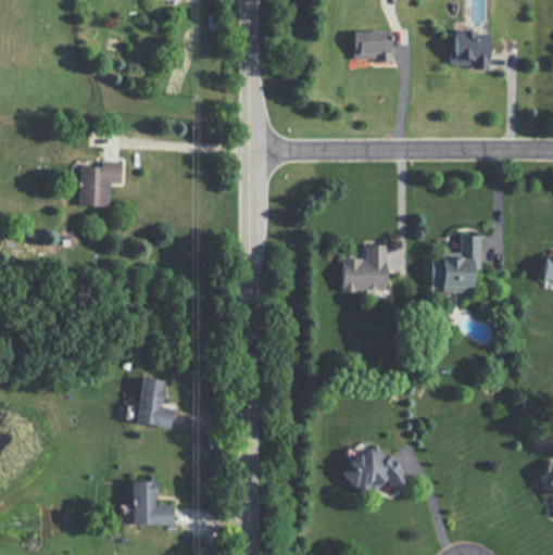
[(391,32),(353,32),(354,61),(391,60),(391,32)]
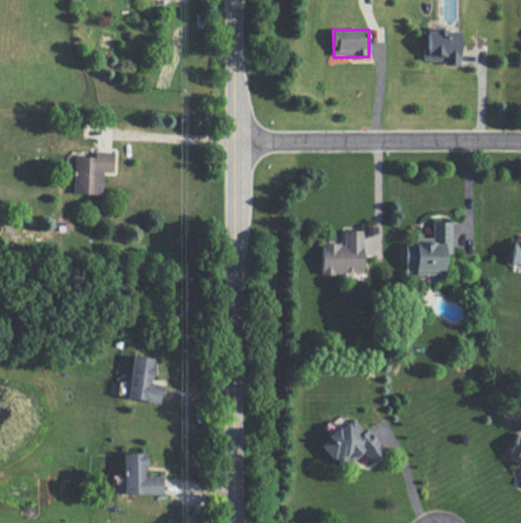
[(462,62),(462,31),(427,31),(427,62),(462,62)]
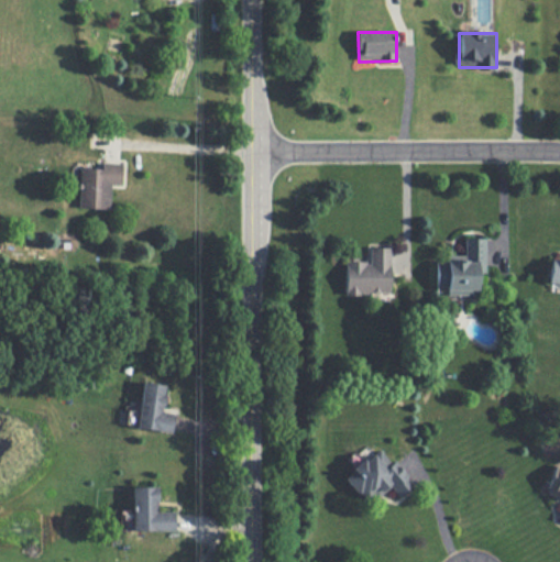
[(112,210),(113,185),(123,185),(123,164),(105,164),(105,169),(81,168),(80,209),(112,210)]
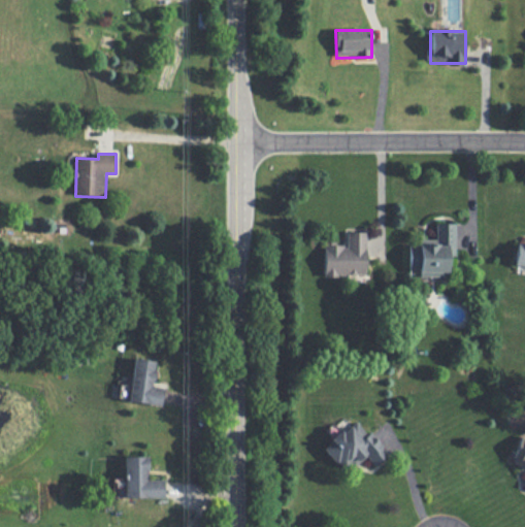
[(449,277),(449,257),(457,257),(456,224),(437,224),(437,240),(420,240),(421,277),(449,277)]
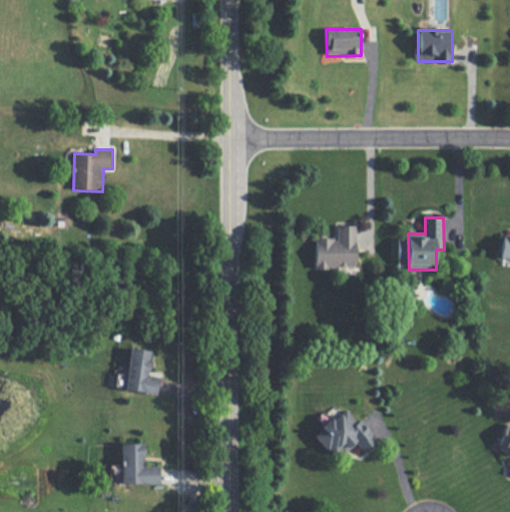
[(358,269),(357,225),(339,226),(339,237),(316,237),(317,269),(358,269)]
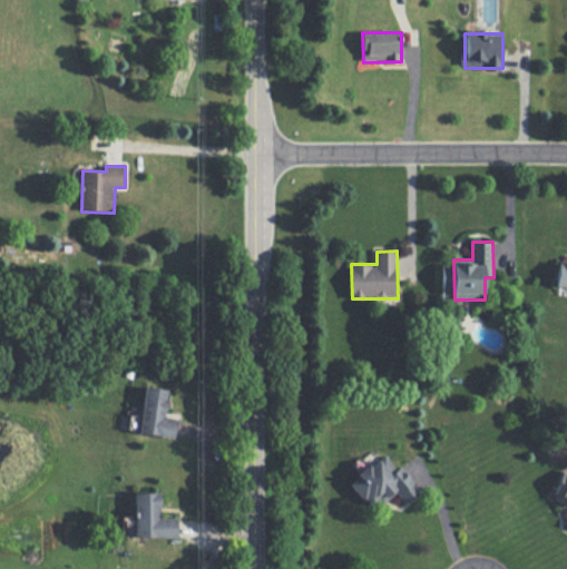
[(566,263),(560,262),(556,286),(566,288),(566,263)]
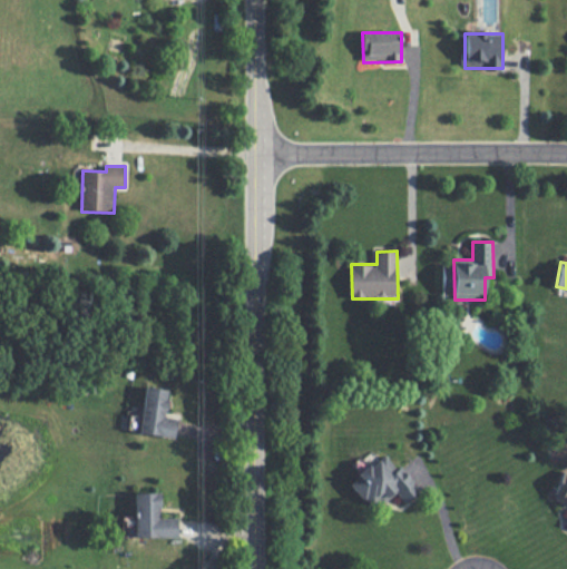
[(176,439),(178,420),(166,419),(170,390),(147,386),(140,434),(176,439)]
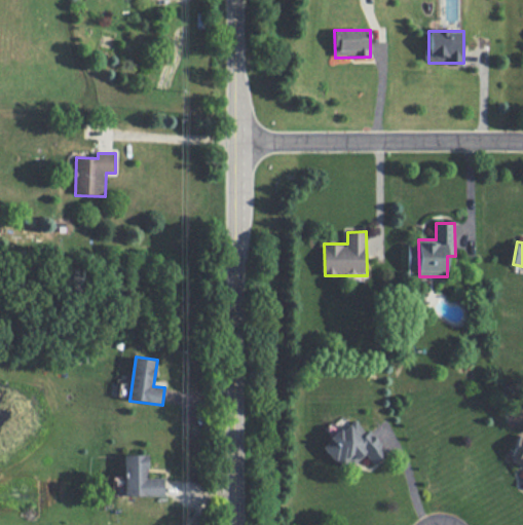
[(370,430),(367,433),(356,419),(324,446),(345,472),(366,455),(373,464),(387,452),(370,430)]
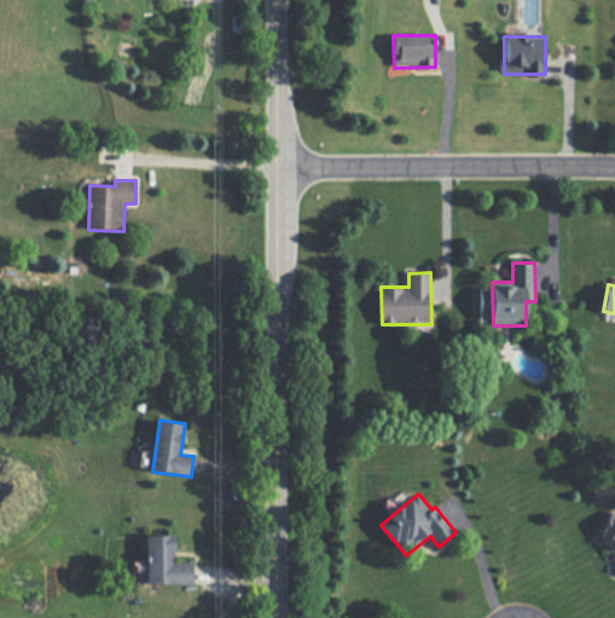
[(174,536),(146,536),(148,584),(193,584),(193,562),(174,564),(174,536)]
